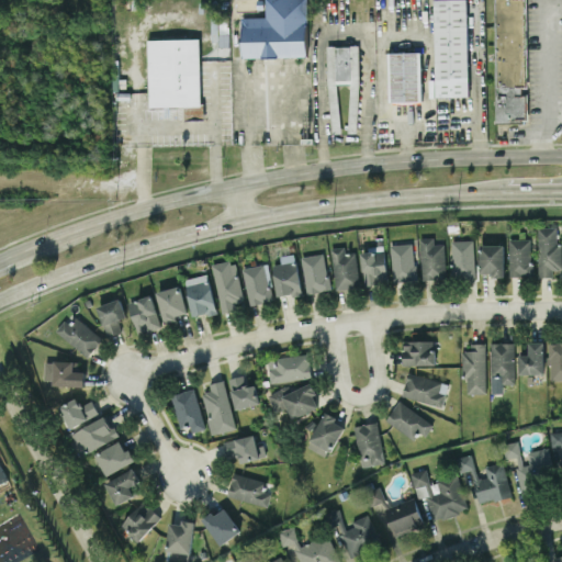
[(243,57),(307,56),(306,0),(265,0),(266,17),(242,17),(243,57)]
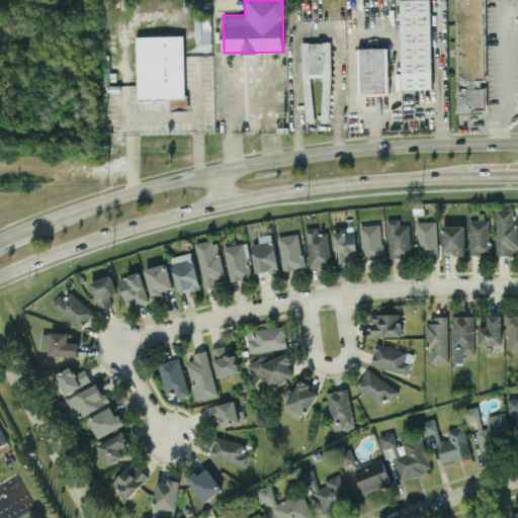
[(433,88),(430,0),(400,0),(402,89),(433,88)]
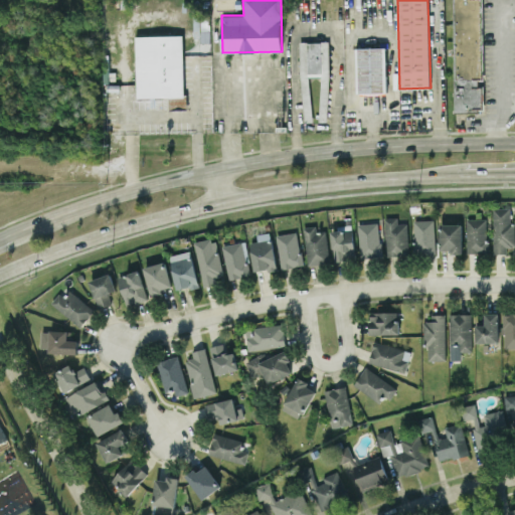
[(454,0),(456,113),(482,112),(480,0),(454,0)]
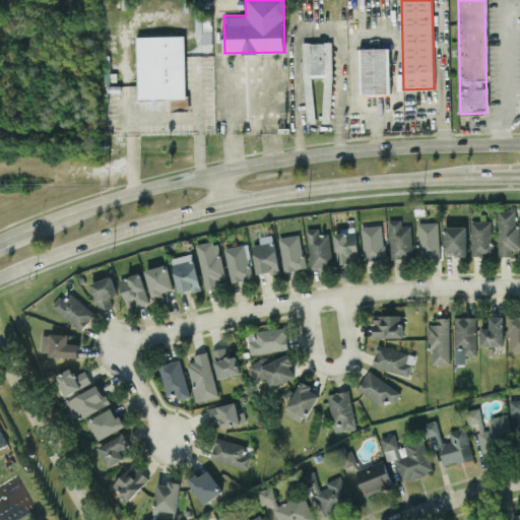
[(138,99),(186,98),(185,36),(137,37),(138,99)]
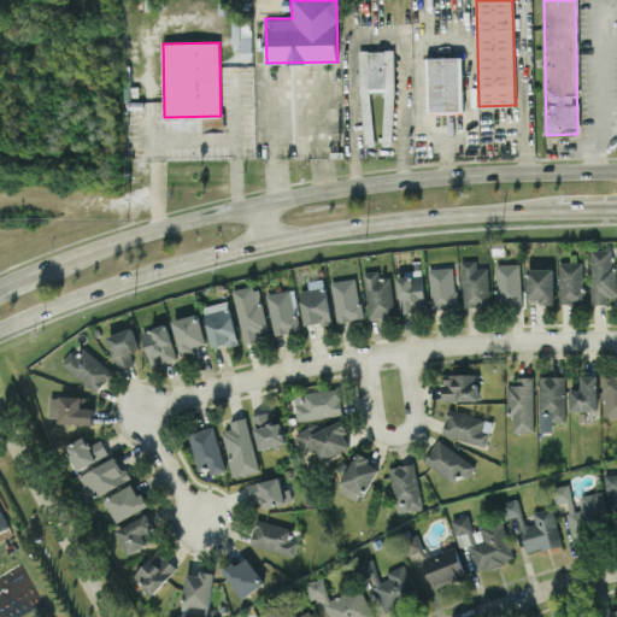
[(397,145),(393,50),(359,51),(364,146),(372,145),(371,92),(383,92),(386,146),(397,145)]
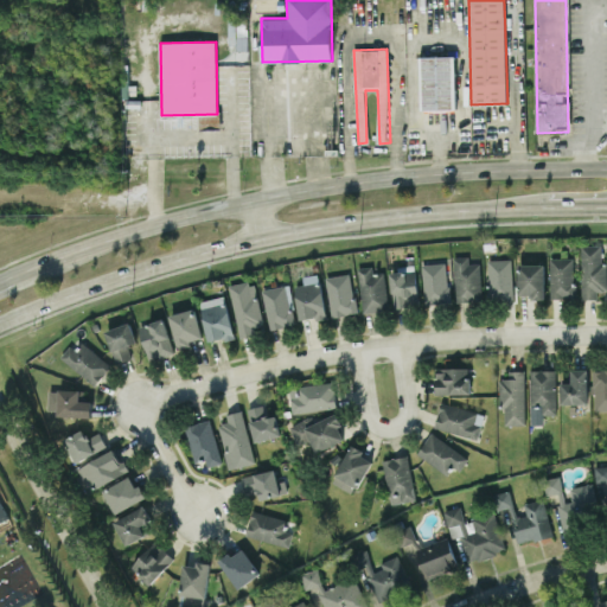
[(421,110),(457,109),(455,56),(420,57),(421,110)]
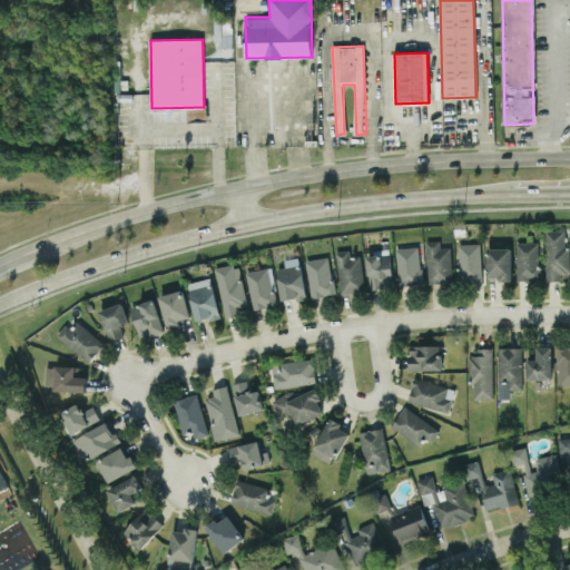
[(566,229),(546,231),(547,281),(561,281),(561,273),(569,272),(569,246),(567,247),(566,229)]
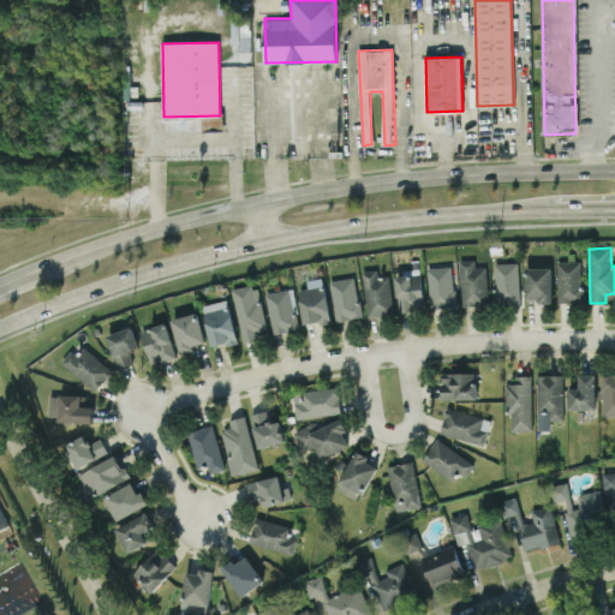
[(488,267),(476,267),(475,258),(460,260),(463,305),(489,305),(488,267)]
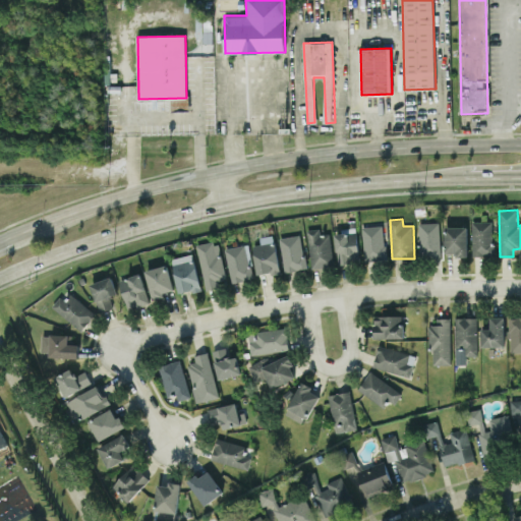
[(473,255),(494,255),(494,221),(472,221),(473,255)]
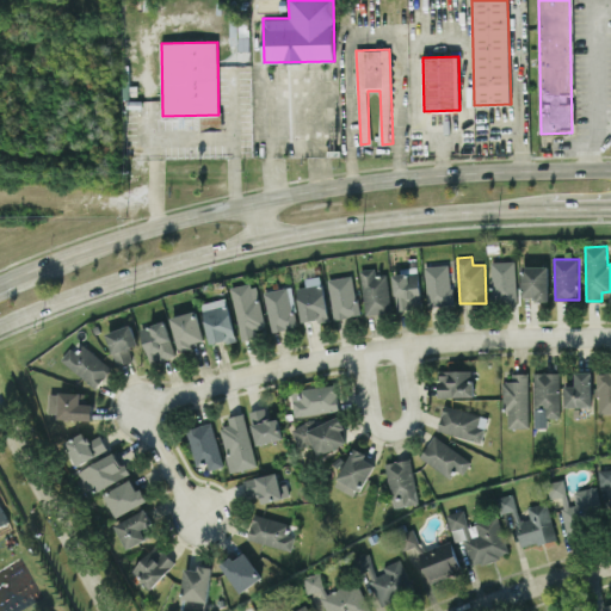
[(516,260),(491,261),(493,302),(517,301),(516,260)]
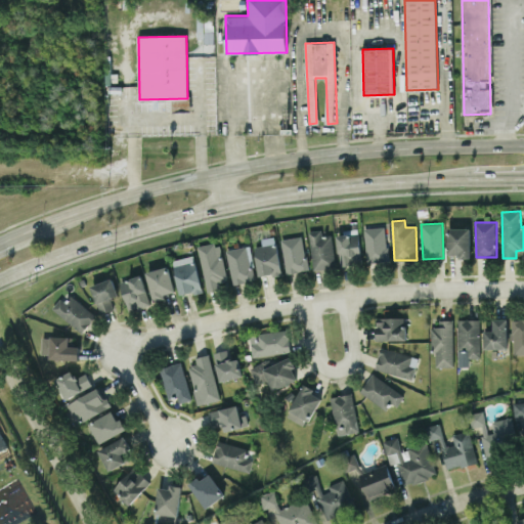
[(365,227),(366,262),(388,261),(387,226),(365,227)]
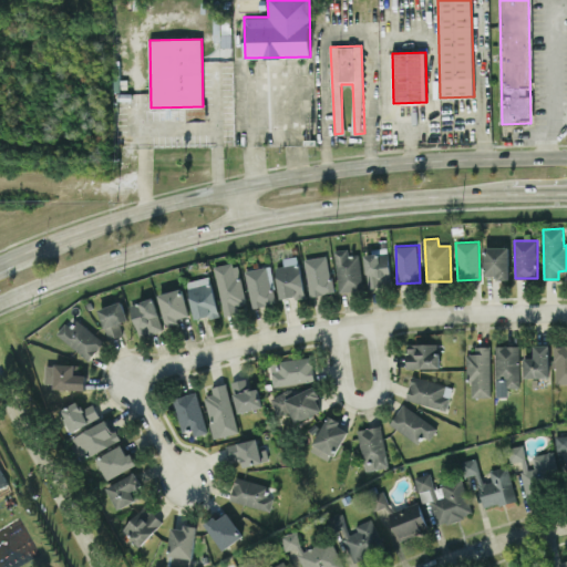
[(509,246),(485,247),(485,275),(497,275),(497,279),(509,279),(509,246)]
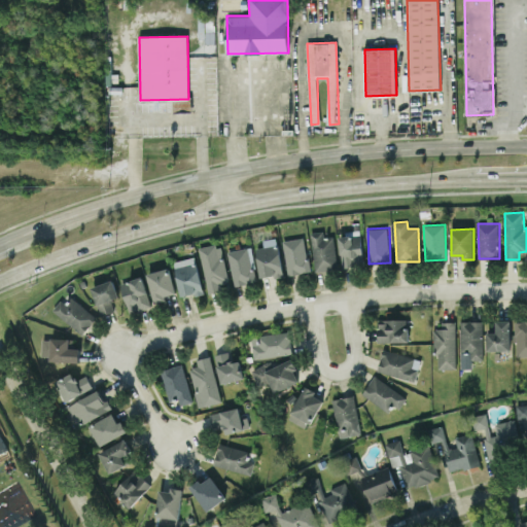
[(312,232),(314,271),(337,269),(335,236),(324,237),(323,231),(312,232)]
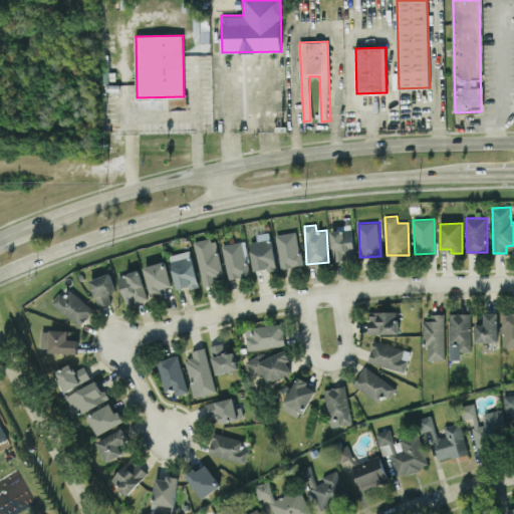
[(330,231),(334,261),(349,259),(349,260),(360,258),(359,249),(354,250),(352,228),(330,231)]
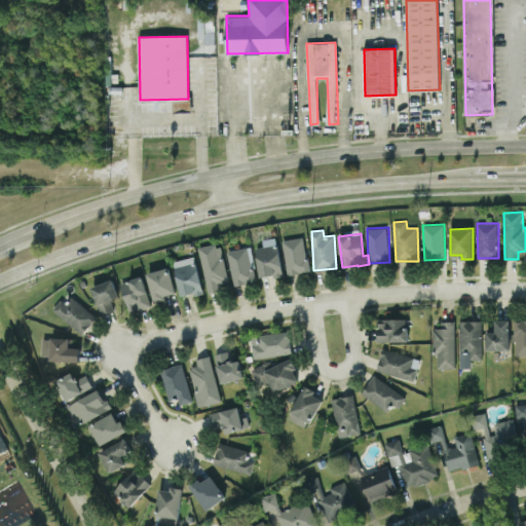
[(264,246),(256,248),(261,277),(283,274),(276,236),(262,239),(264,246)]
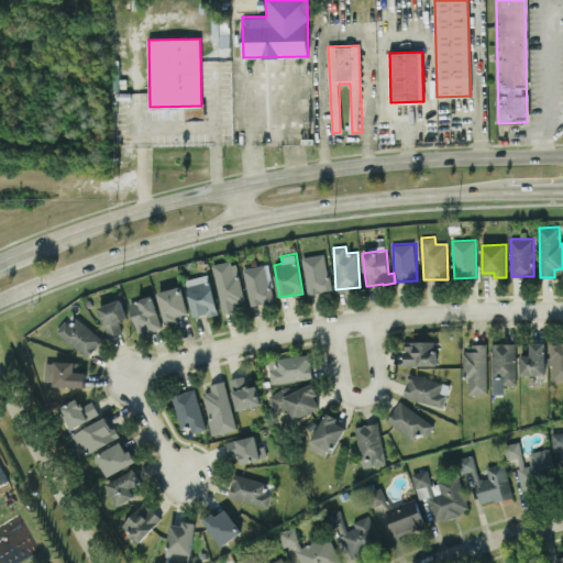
[(330,291),(327,253),(304,255),(307,294),(330,291)]
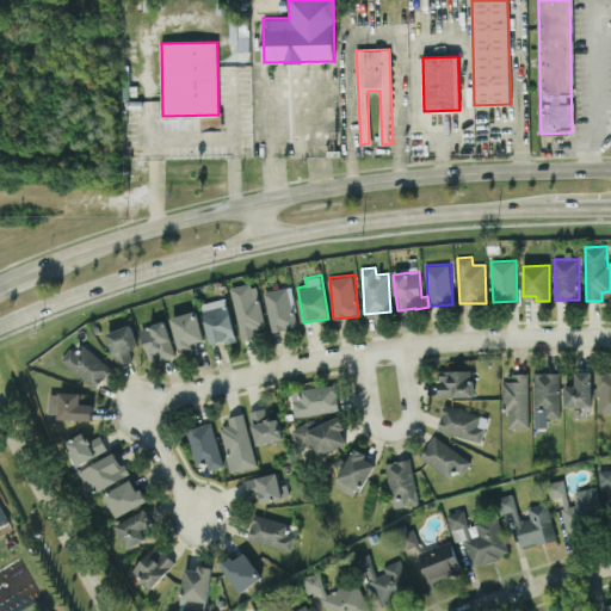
[(244,340),(258,337),(257,328),(266,326),(255,282),(230,288),(244,340)]
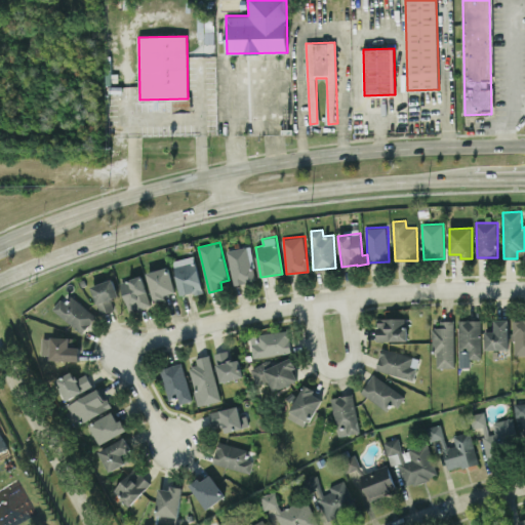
[(227,250),(235,285),(256,280),(248,245),(227,250)]
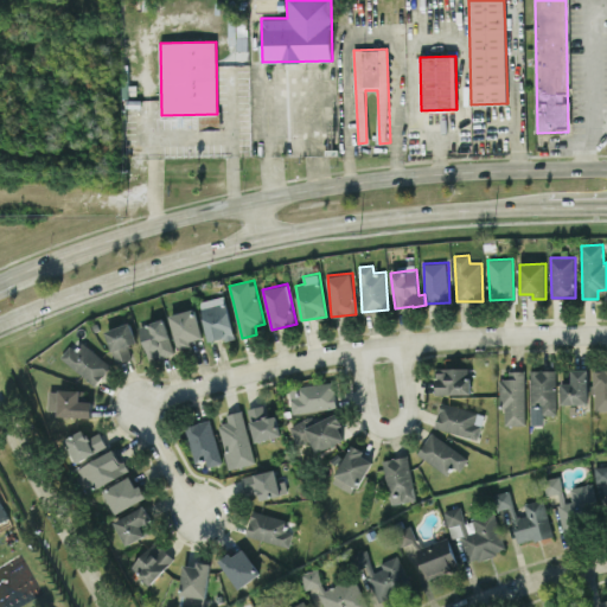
[(235,336),(225,295),(200,301),(210,343),(235,336)]
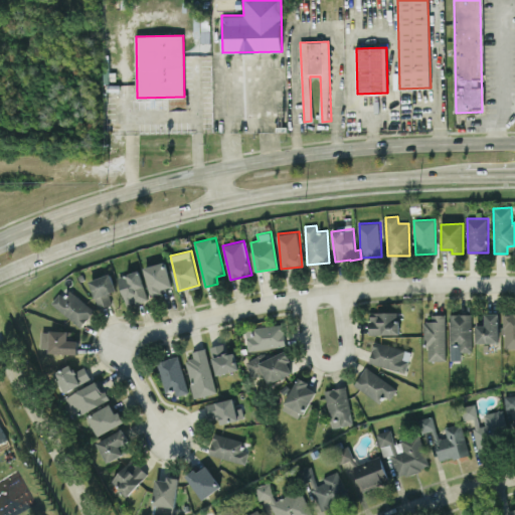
[(172,287),(165,261),(144,267),(152,296),(163,293),(162,290),(172,287)]
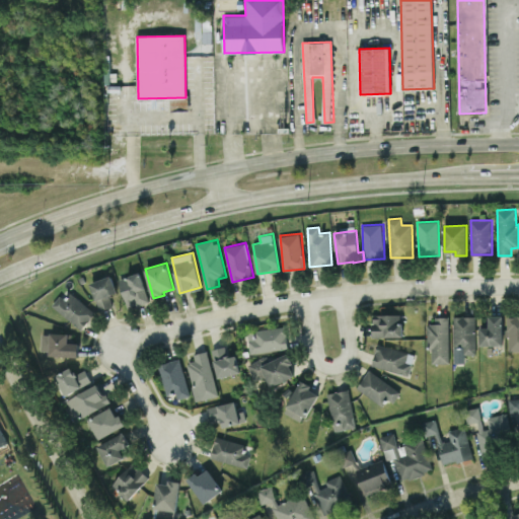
[(119,279),(128,308),(149,301),(140,272),(119,279)]
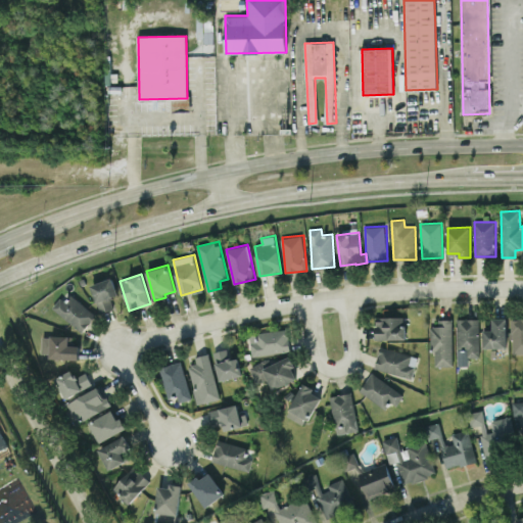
[(107,298),(117,294),(111,276),(90,285),(101,312),(111,306),(107,298)]
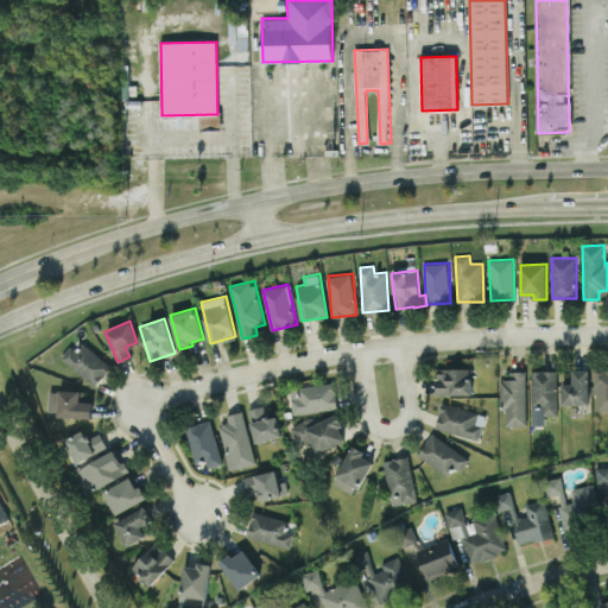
[(94,385),(111,366),(77,337),(61,356),(94,385)]
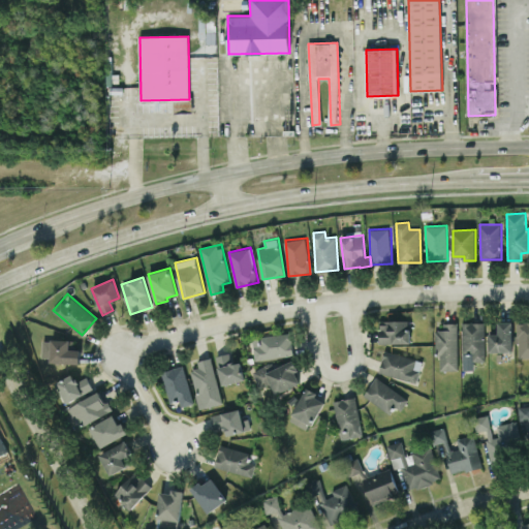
[(410,320),(379,320),(379,343),(410,342),(410,320)]
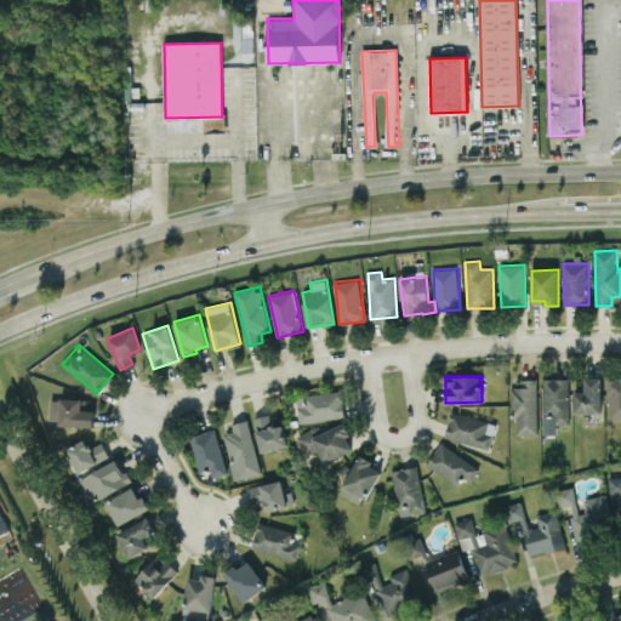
[(620,376),(607,377),(608,420),(620,419),(620,376)]
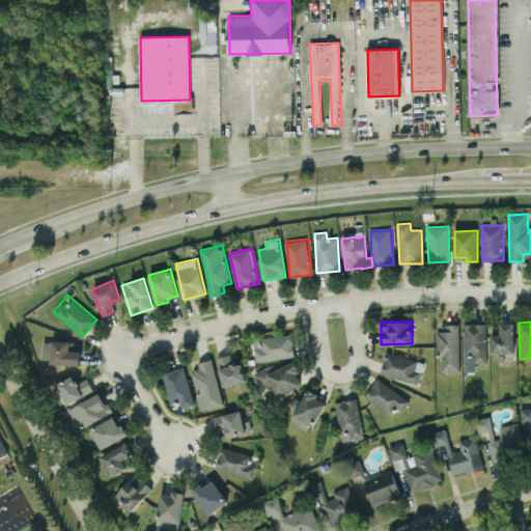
[(514,354),(514,323),(500,323),(500,334),(492,334),(491,353),(514,354)]
